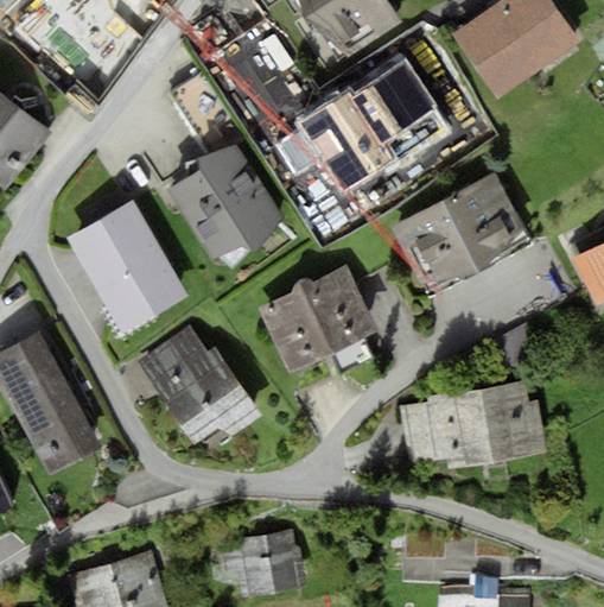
[(386,0),(299,0),(343,63),(402,24),(386,0)]
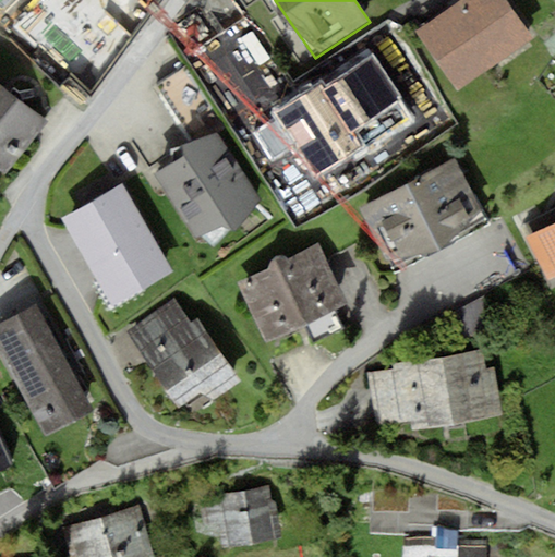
[(465,0),(417,34),(458,94),(531,44),(501,0),(465,0)]
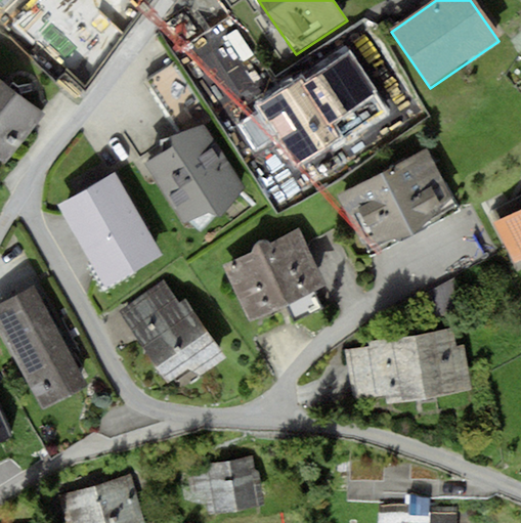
[(0,162),(2,164),(44,118),(0,77),(0,162)]
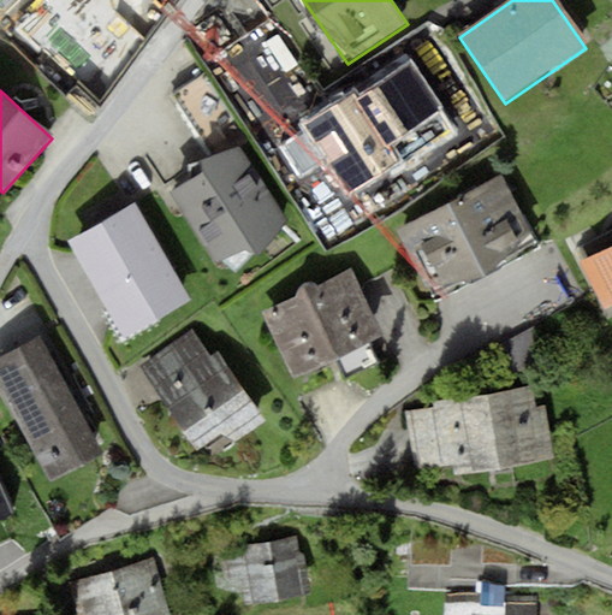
[(306,161),(346,216),(392,181),(352,128),(306,161)]
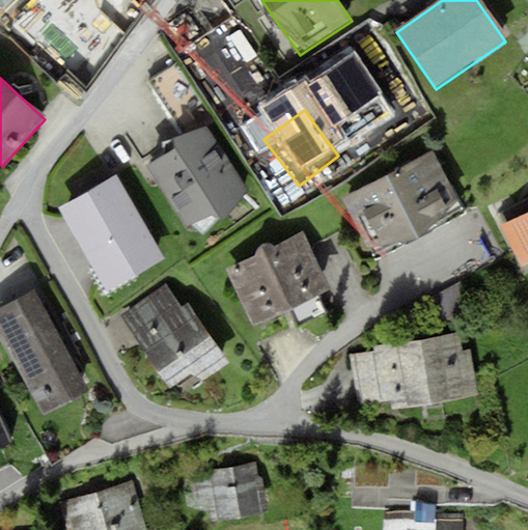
[(205,124),(147,162),(187,223),(245,185),(205,124)]
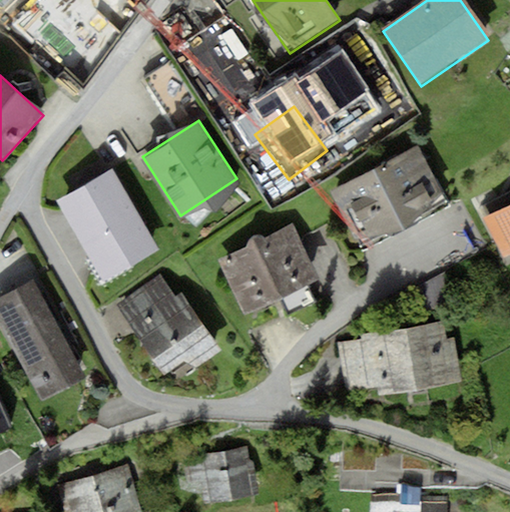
[(417,145),(330,191),(358,245),(446,199),(417,145)]
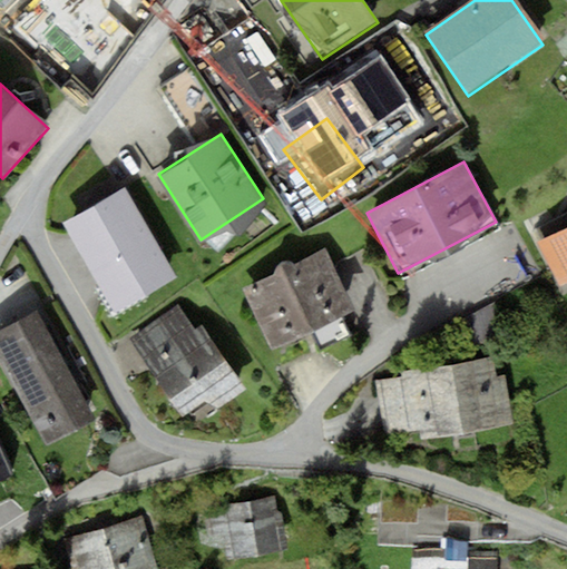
[(124,186),(62,222),(114,310),(175,275),(124,186)]
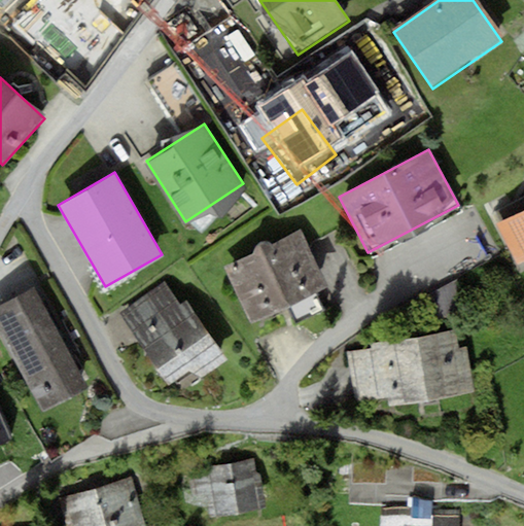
[(523,207),(496,223),(519,264),(523,260),(523,207)]
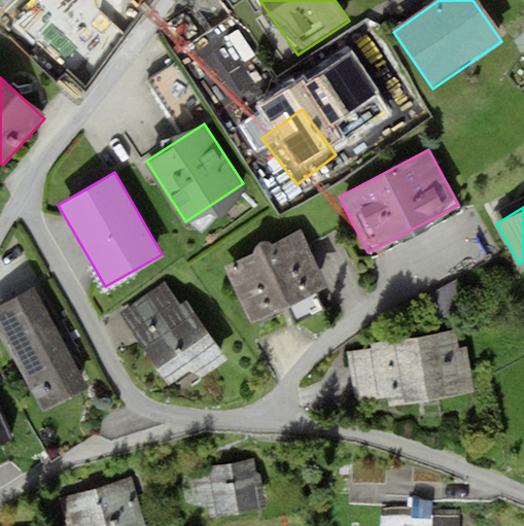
[(300,231),(228,266),(254,317),(325,282),(300,231)]
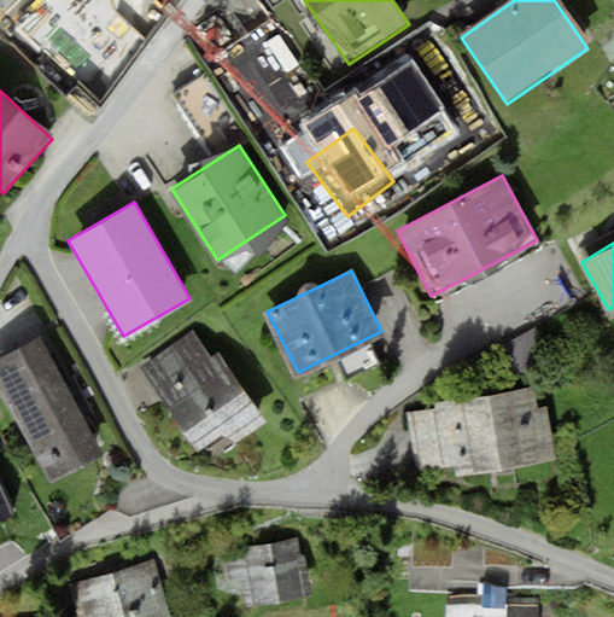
[(146,368),(205,458),(267,418),(209,329),(146,368)]
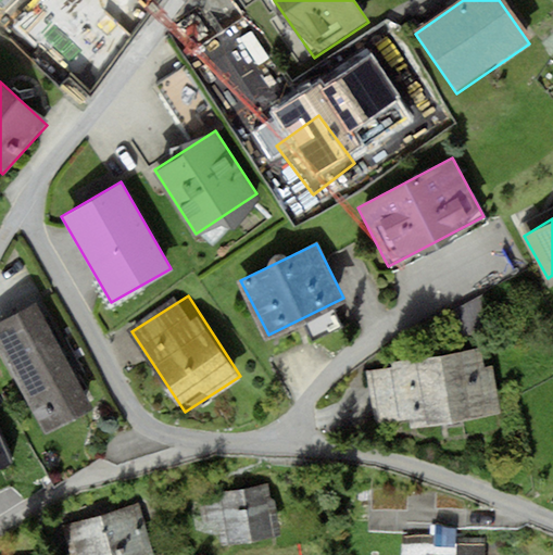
[(464,304),(468,330),(484,328),(478,302),(464,304)]
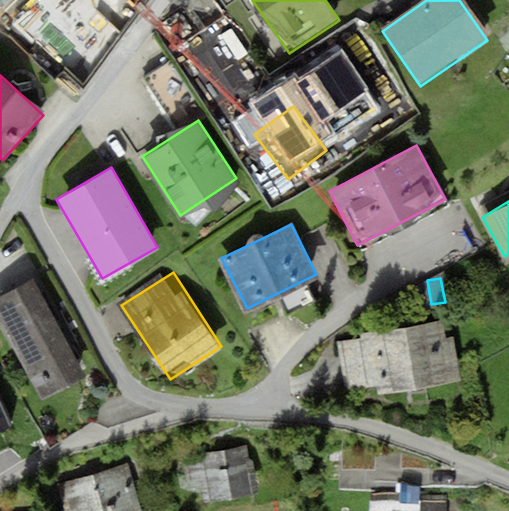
[(33,282),(0,299),(0,323),(41,398),(84,374),(33,282)]
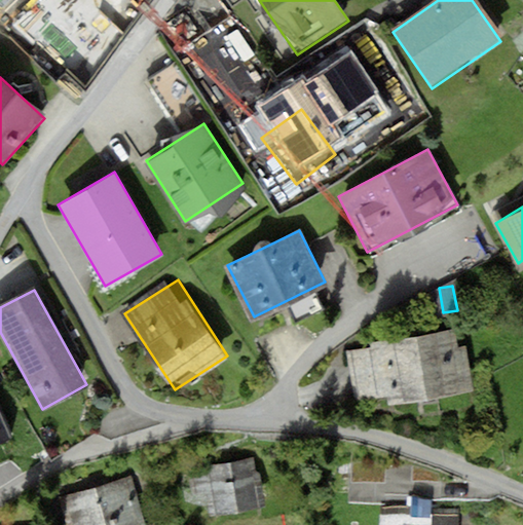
[(461,328),(371,343),(372,350),(380,396),(381,407),(473,391),(461,328)]
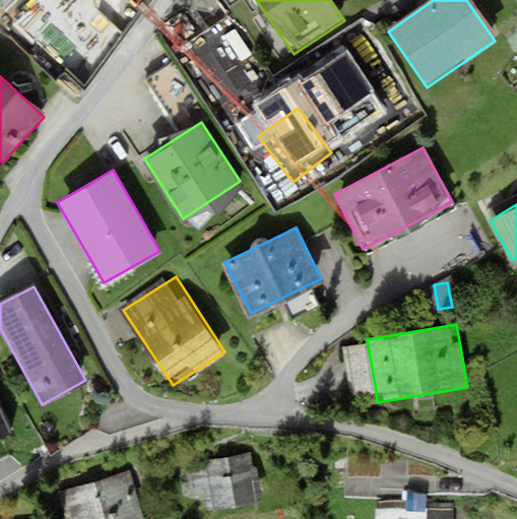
[(206,487),(209,506),(260,498),(253,452),(202,460),(194,462),(185,474),(188,489),(206,487)]
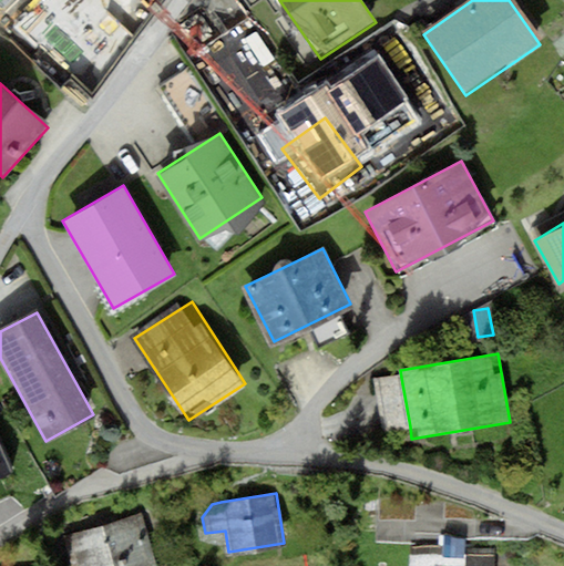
[(156,565),(140,513),(63,537),(72,565),(156,565)]
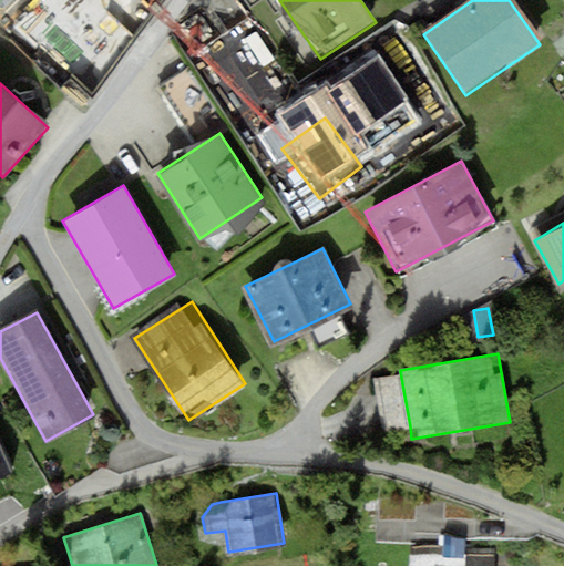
[(465,565),(467,554),(409,553),(408,565),(465,565)]
